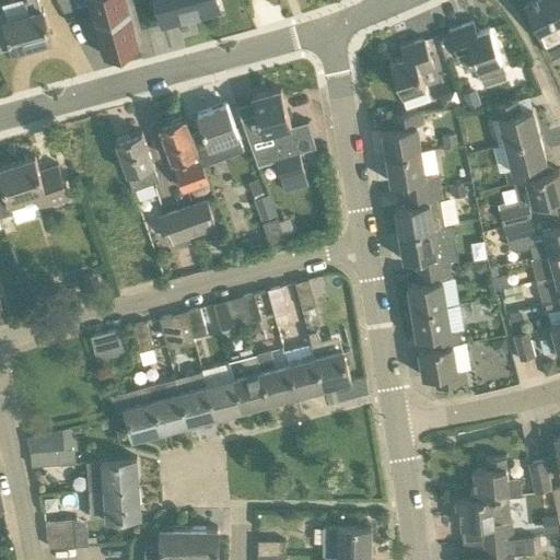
[(25,0),(30,10),(3,18),(13,50),(51,39),(39,0),(25,0)]
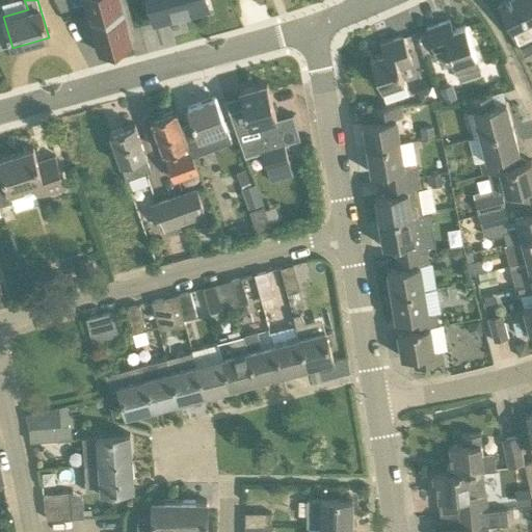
[(131,43),(117,0),(91,0),(94,5),(87,7),(100,52),(131,43)]
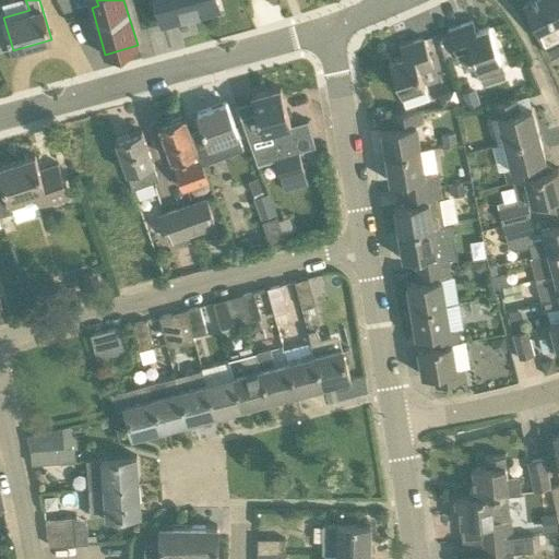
[(154,0),(162,26),(219,11),(216,0),(154,0)]
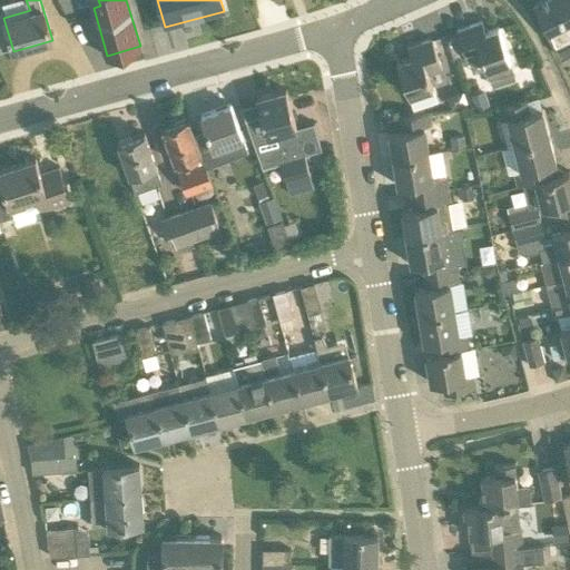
[(569,47),(569,0),(544,0),(537,3),(559,52),(569,47)]
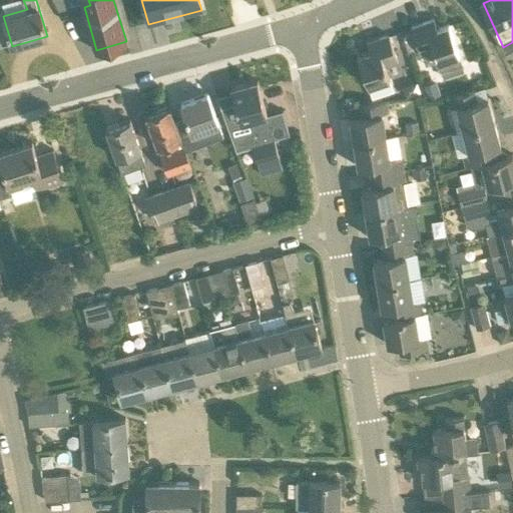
[(437,29),(434,20),(412,27),(421,56),(434,52),(441,74),(463,67),(449,25),(437,29)]
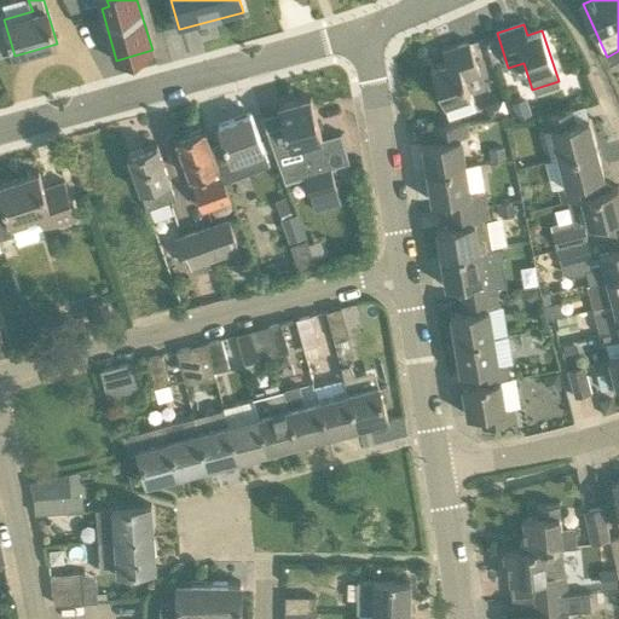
[(470,97),(466,82),(480,77),(469,44),(443,52),(446,63),(432,68),(444,105),(470,97)]
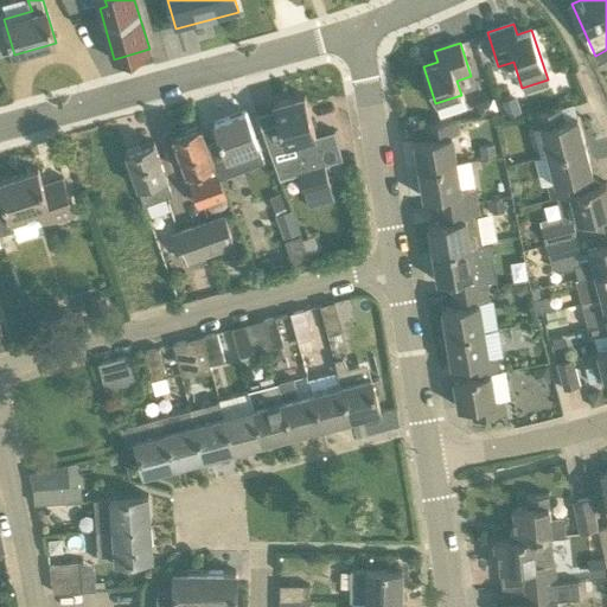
[(331,187),(324,163),(343,158),(334,131),(317,135),(305,95),(274,103),(275,110),(260,114),(281,174),(298,170),(306,195),(331,187)]
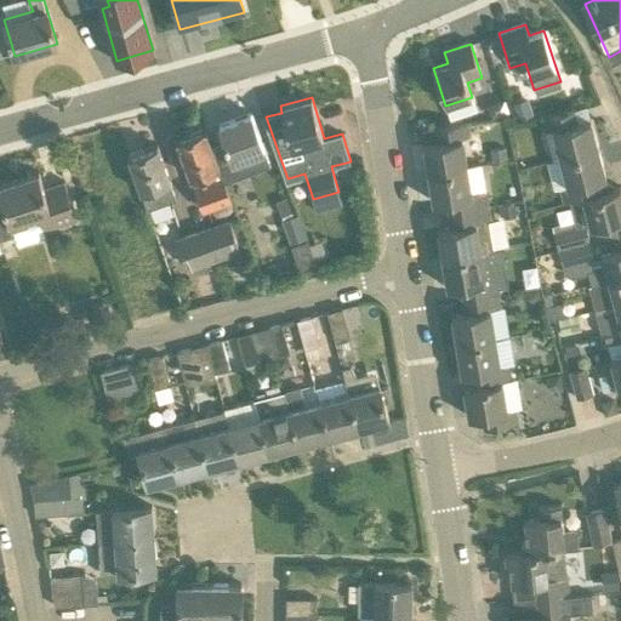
[(534,114),(528,97),(513,102),(518,119),(534,114)]
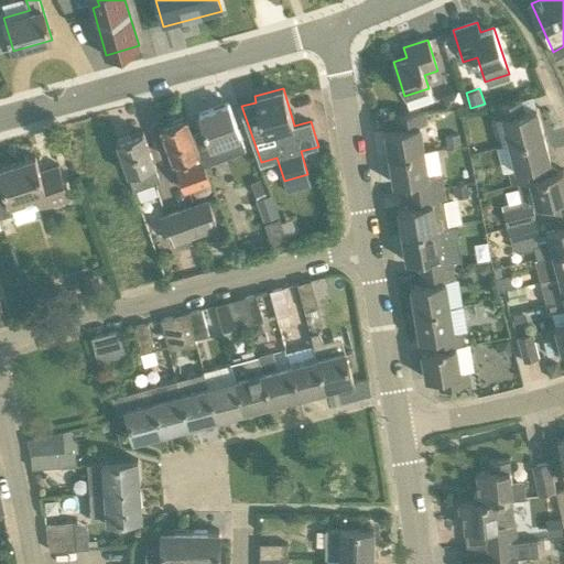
[(502,147),(543,136),(537,109),(527,111),(523,99),(491,108),(495,121),(496,120),(502,147)]
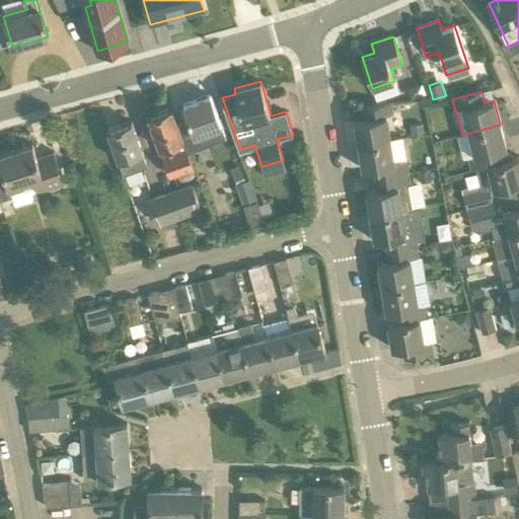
[(189,121),(177,125),(187,149),(224,135),(210,94),(182,104),(189,121)]
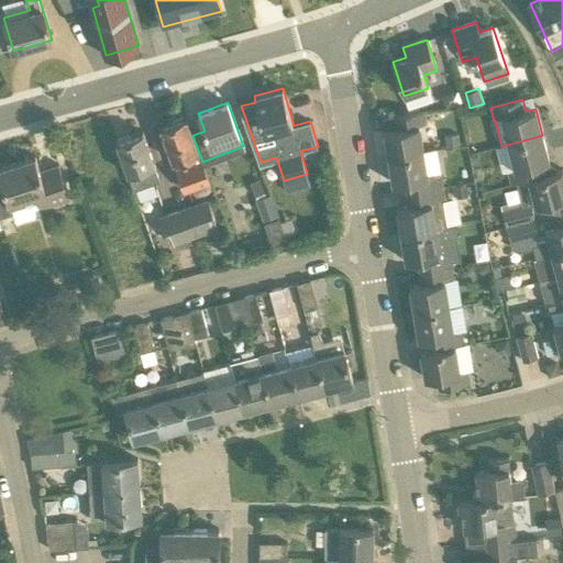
[(385,131),(389,157),(424,152),(420,124),(426,123),(423,111),(394,117),(396,129),(385,131)]
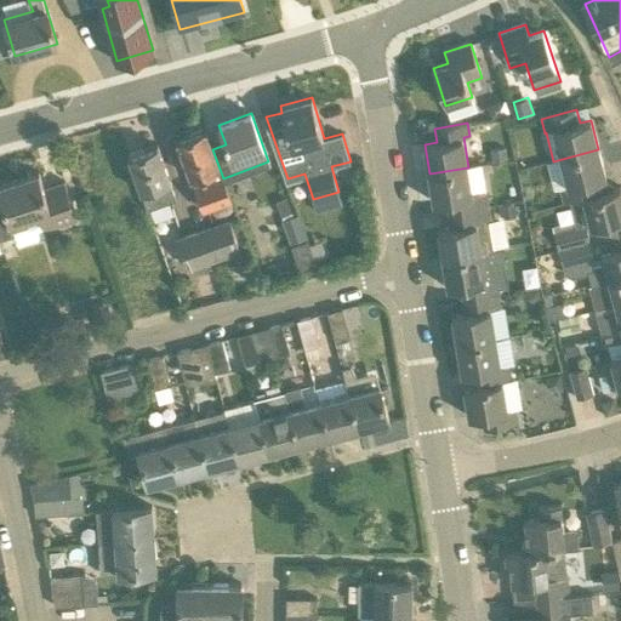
[(223,178),(212,149),(205,129),(177,138),(204,211),(232,201),(223,178)]
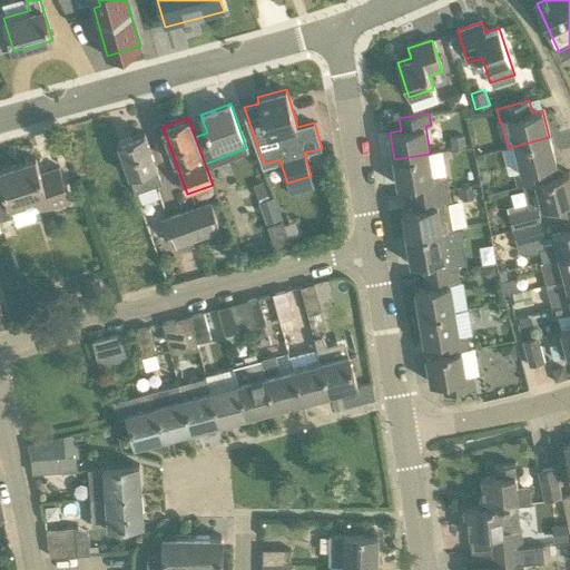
[(118,143),(136,193),(163,184),(145,133),(118,143)]
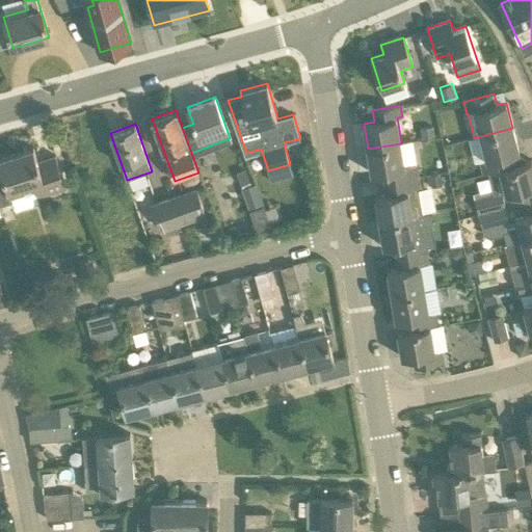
[(433,126),(420,129),(421,137),(435,135),(433,126)]
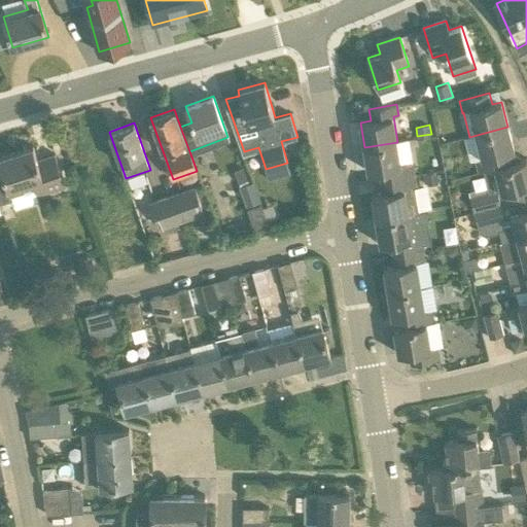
[(478,172),(494,168),(507,164),(504,153),(514,150),(507,127),(469,137),(464,138),(470,163),(475,161),(478,172)]
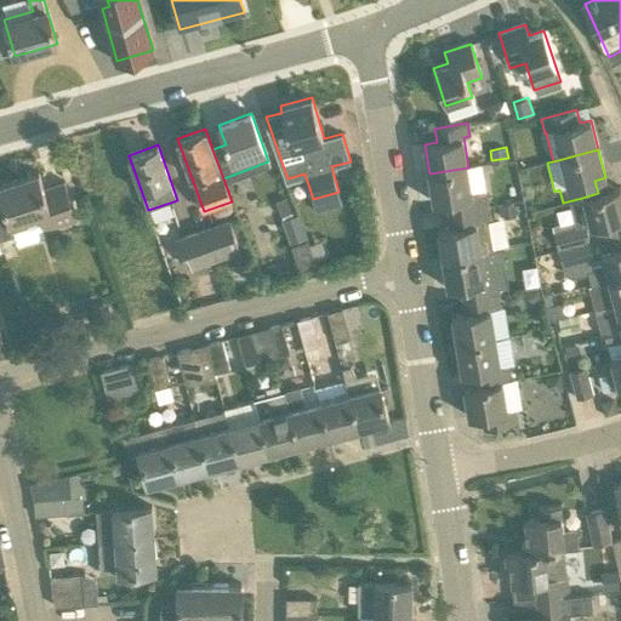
[(483,165),(468,167),(429,174),(433,201),(445,200),(448,215),(490,208),(488,193),(483,165)]
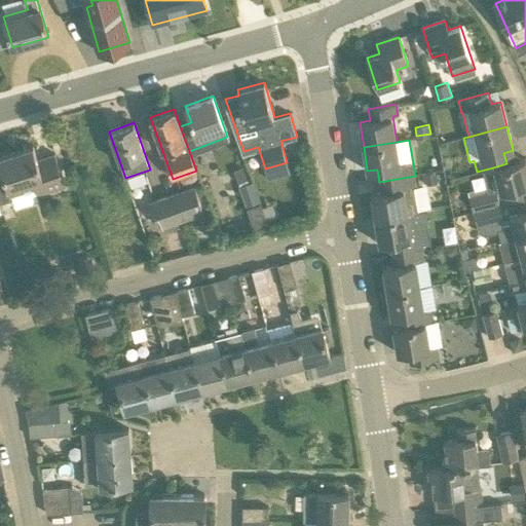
[(11,200),(9,192),(34,184),(37,194),(65,186),(54,154),(37,159),(33,146),(0,156),(0,163),(3,174),(0,174),(0,201),(1,203),(11,200)]
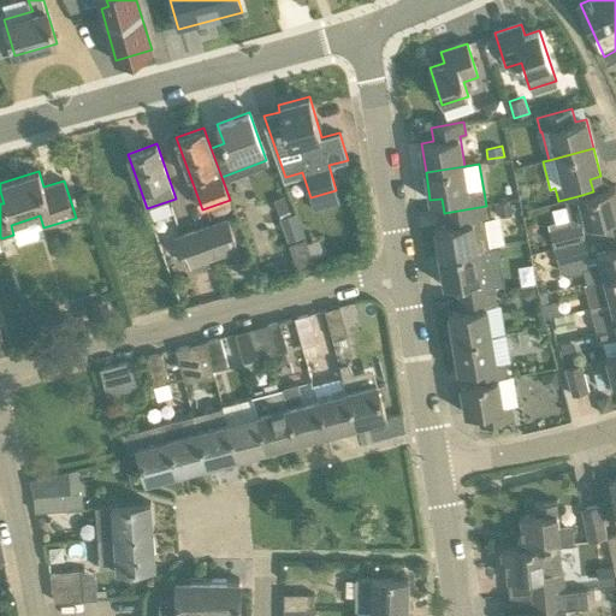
[(615,188),(615,185),(593,191),(578,196),(585,225),(615,217),(615,188)]
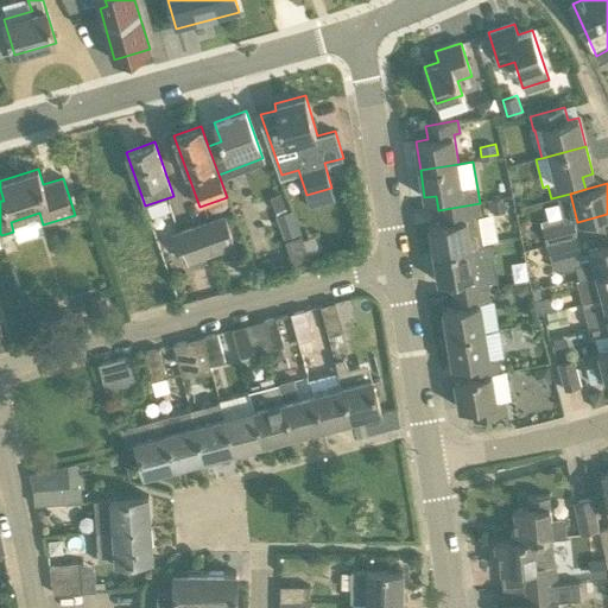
[(271,197),(278,216),(289,213),(282,194),(271,197)]
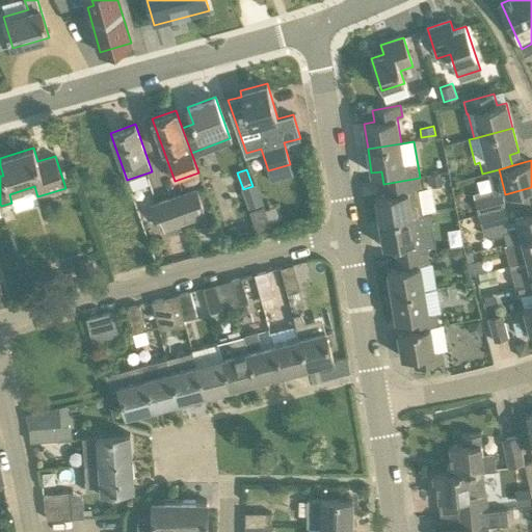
[(443,185),(441,175),(431,177),(432,187),(443,185)]
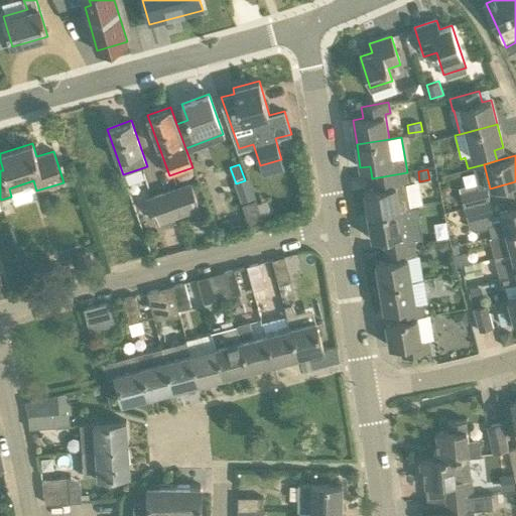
[(408,194),(407,183),(409,182),(407,172),(372,178),(374,189),(364,190),(368,216),(410,209),(410,208),(411,208),(410,206),(408,194)]
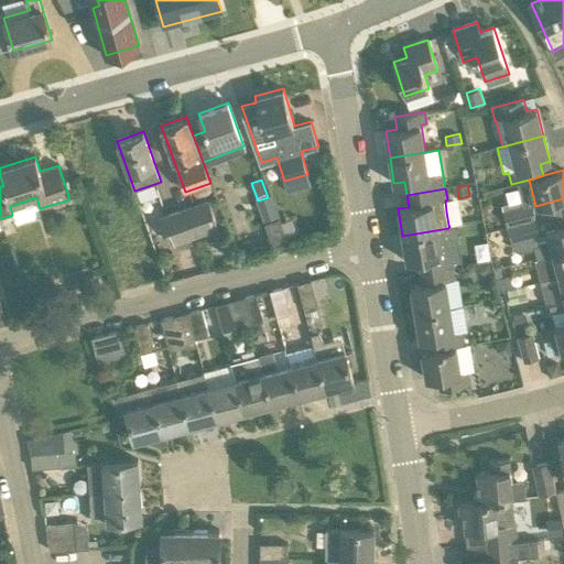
[(258,201),(257,201),(263,220),(279,216),(271,195),(268,197),(258,201)]
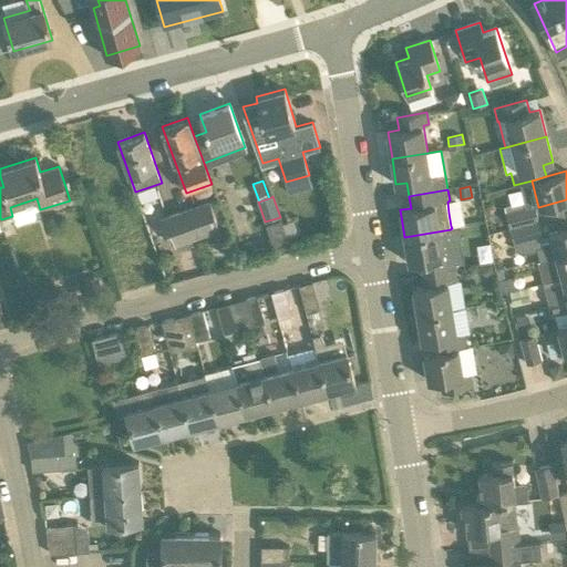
[(194,238),(219,229),(209,199),(183,208),(194,238)]
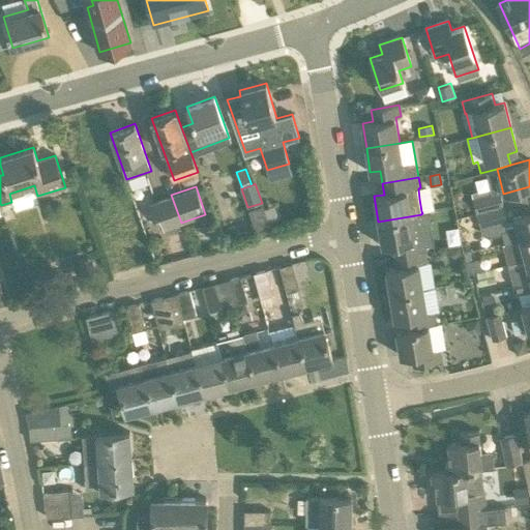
[(471,193),(476,212),(503,205),(500,192),(494,193),(492,187),(471,193)]
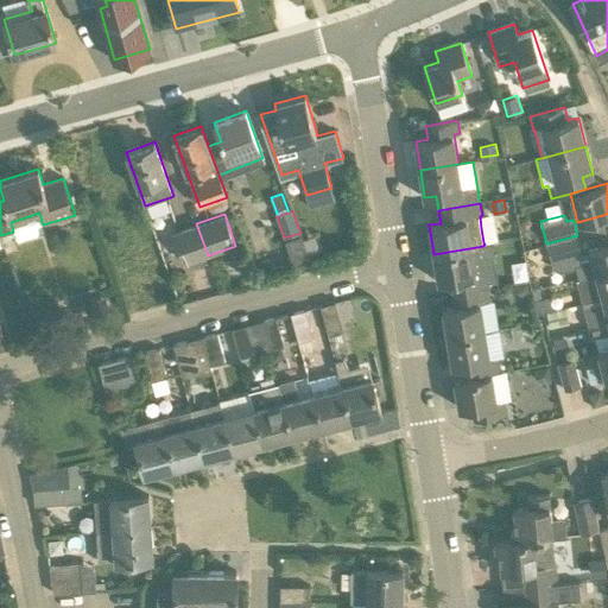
[(206,257),(208,255),(196,223),(172,233),(184,264),(188,263),(190,271),(209,265),(206,257)]
